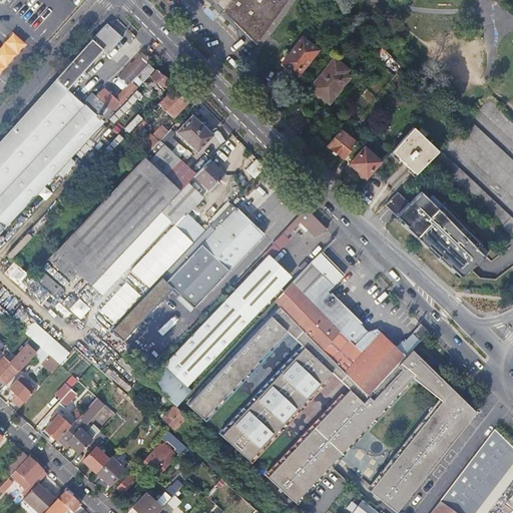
[(32,0),(24,10),(37,21),(44,12),(55,0),(32,0)]
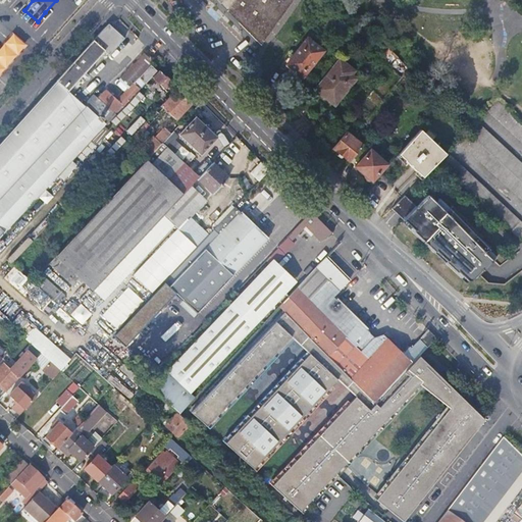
[(56,0),(45,12),(60,27),(84,0),(56,0)]
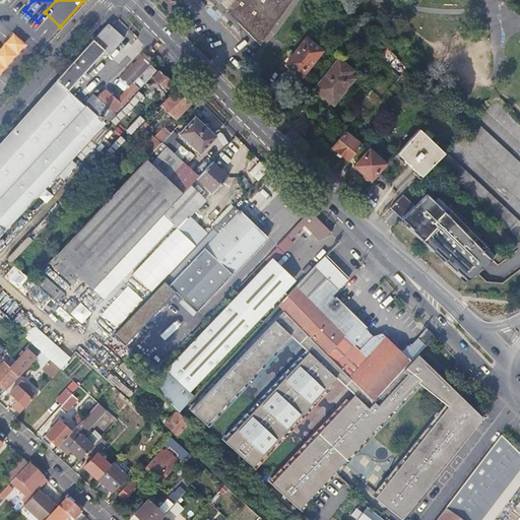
[(220,0),(261,41),(290,0),(220,0)]
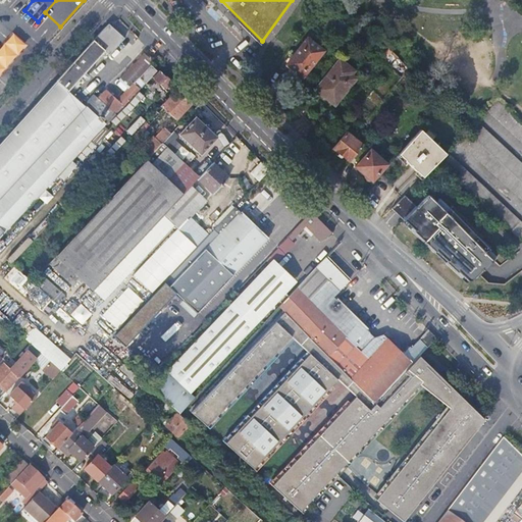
[(0,143),(0,238),(49,187),(106,125),(104,124),(123,105),(124,106),(138,92),(132,86),(129,88),(118,100),(107,89),(99,98),(94,94),(84,105),(68,91),(105,50),(109,54),(124,38),(109,22),(0,143)]
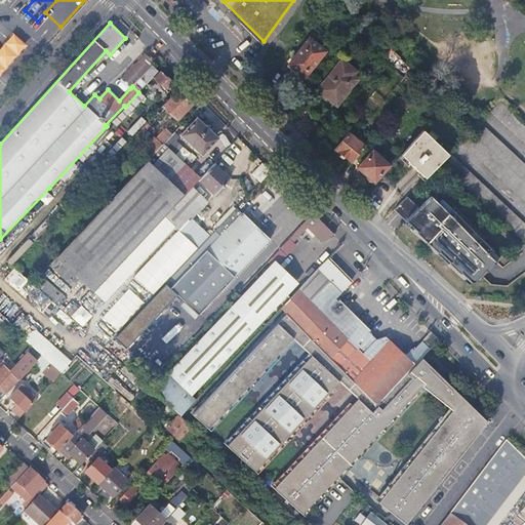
[(0,49),(0,76),(28,46),(13,34),(0,49)]
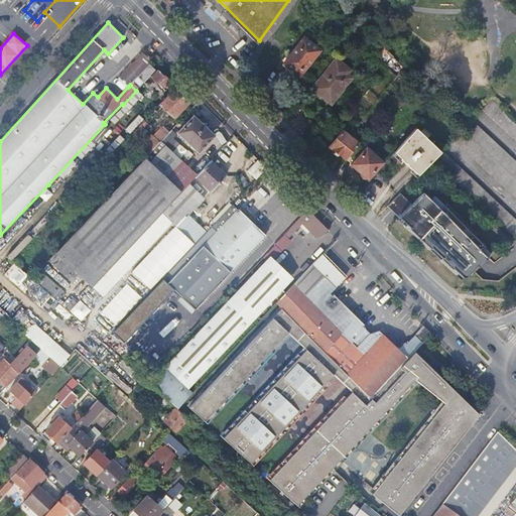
[(300,77),(320,48),(303,36),(283,63),(300,77)]
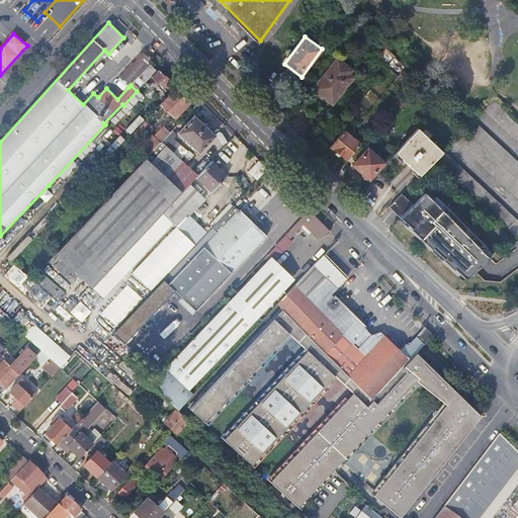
[(118,78),(128,87),(131,85),(133,82),(139,88),(145,83),(139,77),(151,65),(152,63),(142,54),(118,78)]
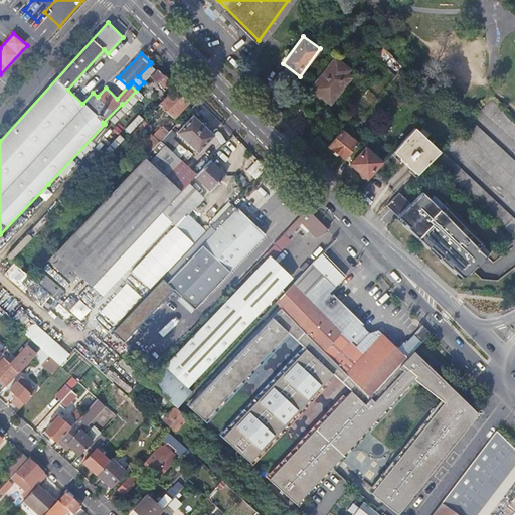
[(313,88),(312,89),(325,99),(332,92),(337,96),(338,95),(351,77),(346,73),(349,69),(336,59),(313,88)]
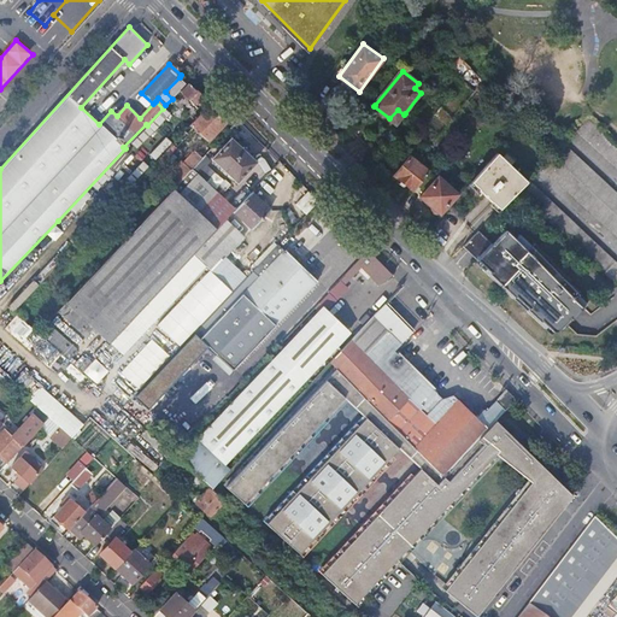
[(186,83),(180,77),(165,92),(172,99),(172,98),(180,89),(186,83)]
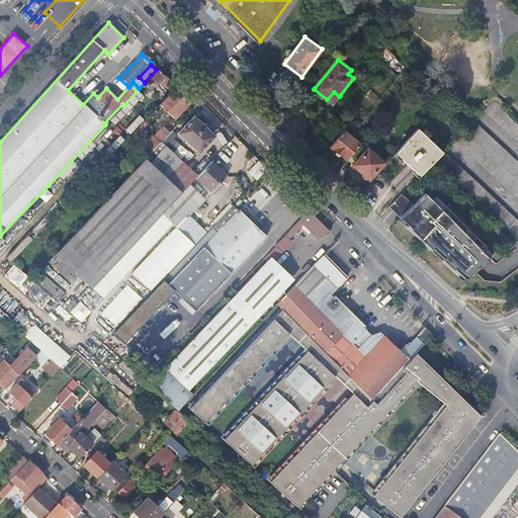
[(153,76),(151,75),(145,82),(160,97),(173,83),(160,70),(153,76)]
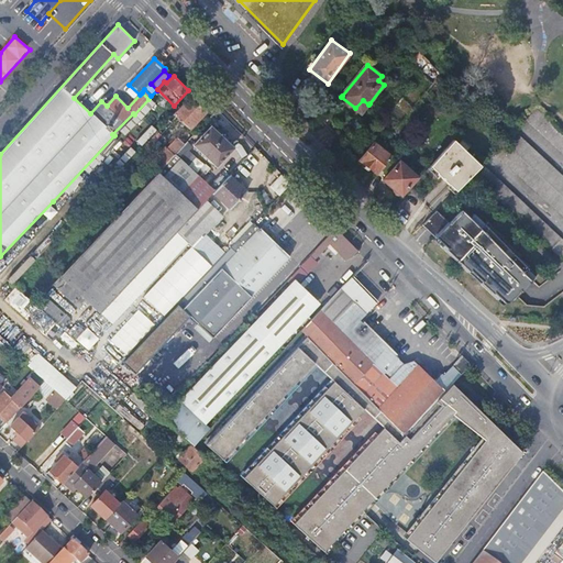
[(190,96),(153,134),(156,138),(178,113),(191,125),(206,111),(190,96)]
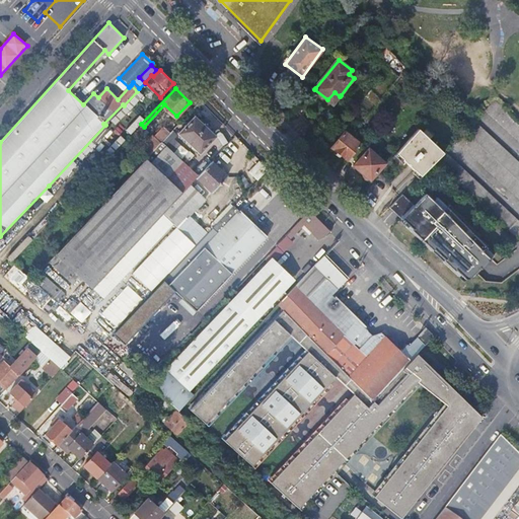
[(139,91),(112,121),(117,126),(144,96),(139,91)]
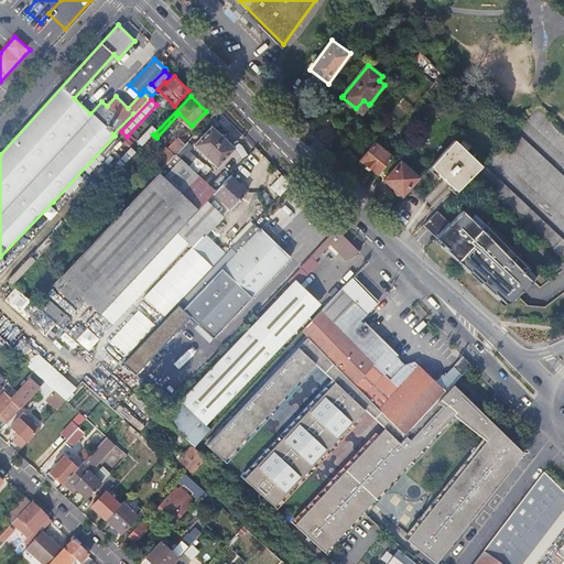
[(361,114),(369,105),(364,100),(356,108),(361,114)]
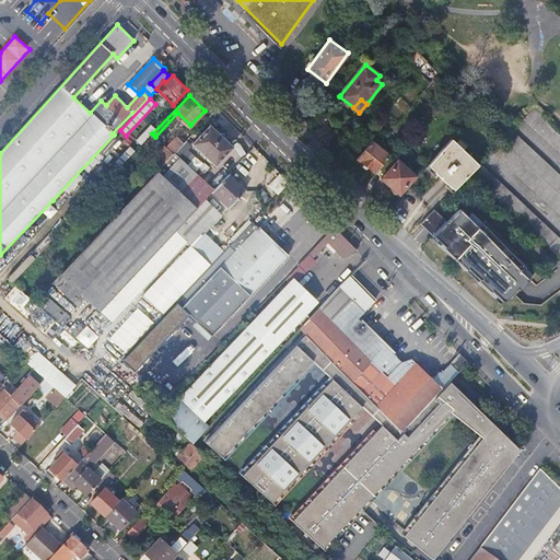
[(559,131),(534,107),(524,117),(559,150),(559,131)]
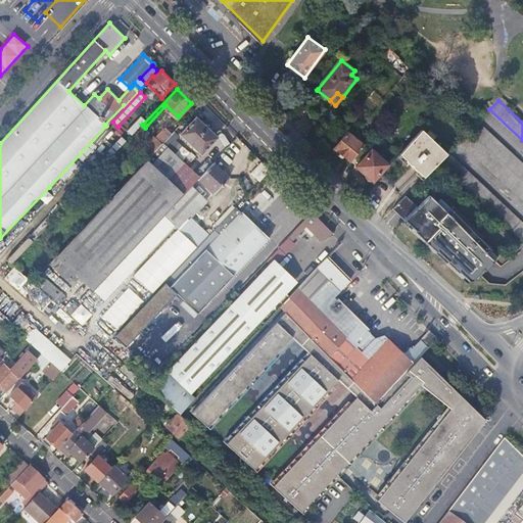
[(196,116),(181,134),(201,154),(218,137),(207,127),(203,124),(196,116)]
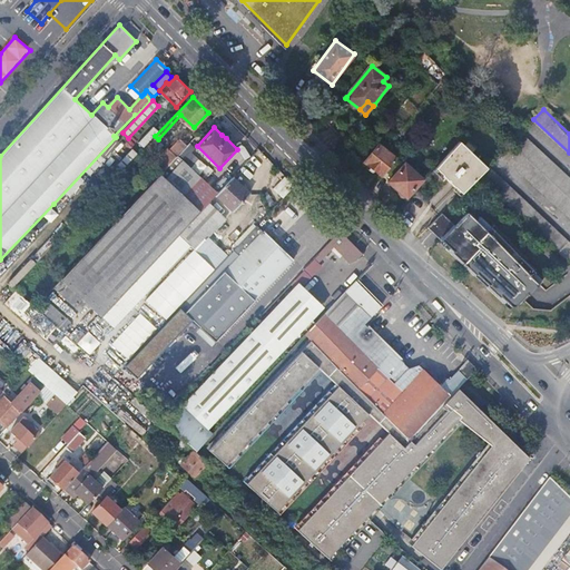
[(569,177),(521,133),(513,141),(501,155),(569,217),(569,177)]
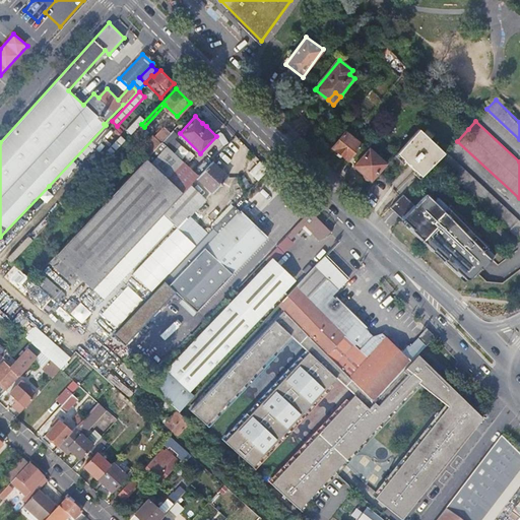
[(144,148),(150,154),(163,141),(171,132),(165,126),(144,148)]
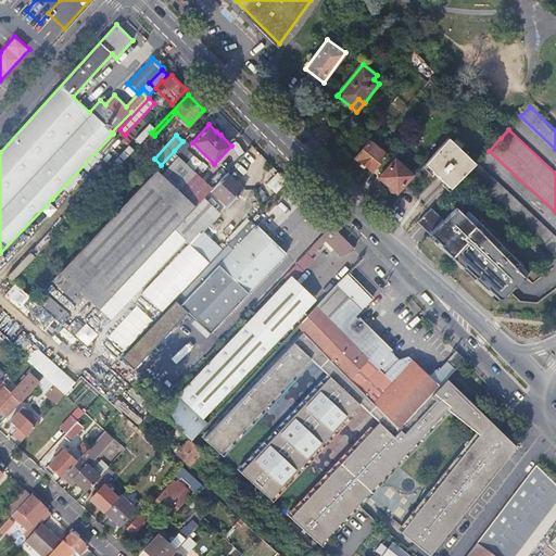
[(458,181),(466,173),(467,173),(475,164),(447,138),(425,163),(451,189),(458,181)]
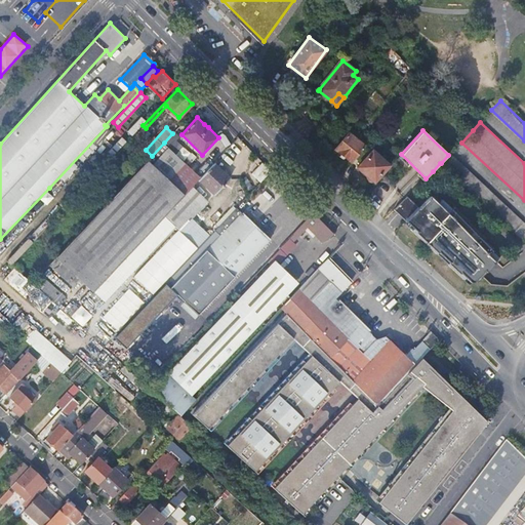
[(353,162),(356,158),(365,147),(349,133),(336,150),(353,162)]
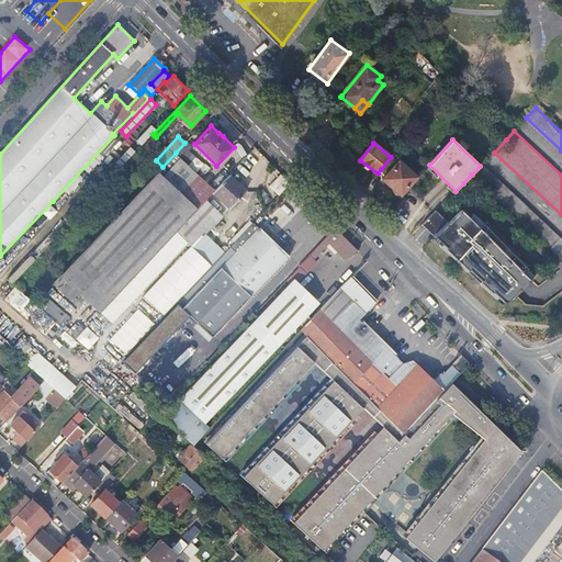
[(62,274),(88,299),(102,311),(177,231),(198,209),(180,192),(198,173),(176,153),(163,167),(62,274)]
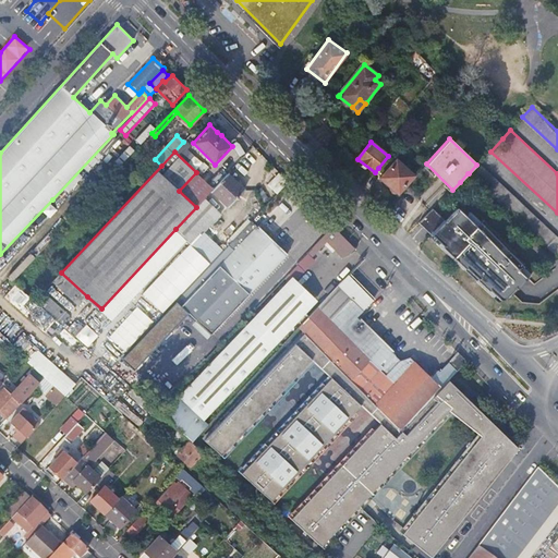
[(378,168),(385,174),(395,162),(388,156),(378,168)]
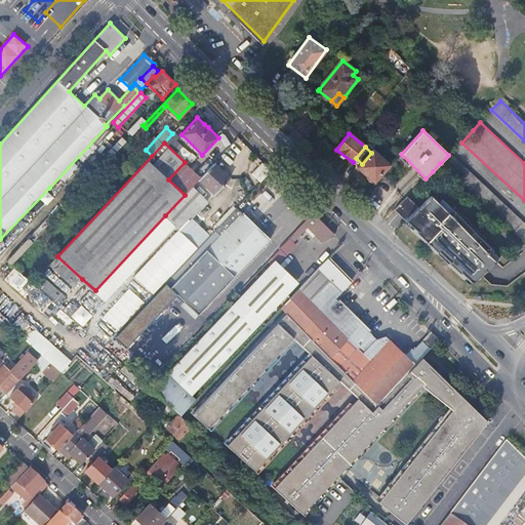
[(376,183),(391,166),(373,151),(371,153),(362,164),(358,167),(368,175),(368,178),(369,180),(371,183),(375,183),(376,183)]
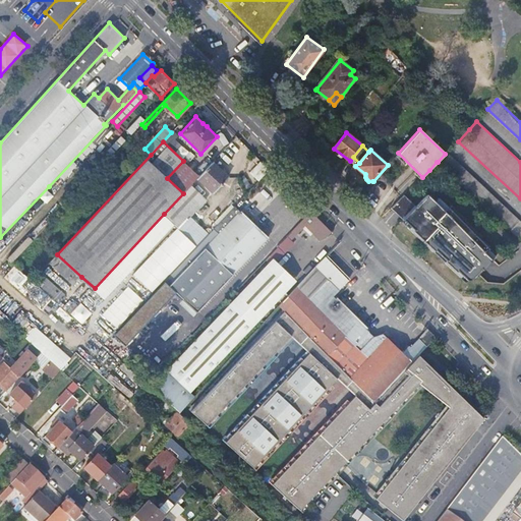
[(511,231),(520,222),(447,153),(445,154),(438,162),(511,231)]
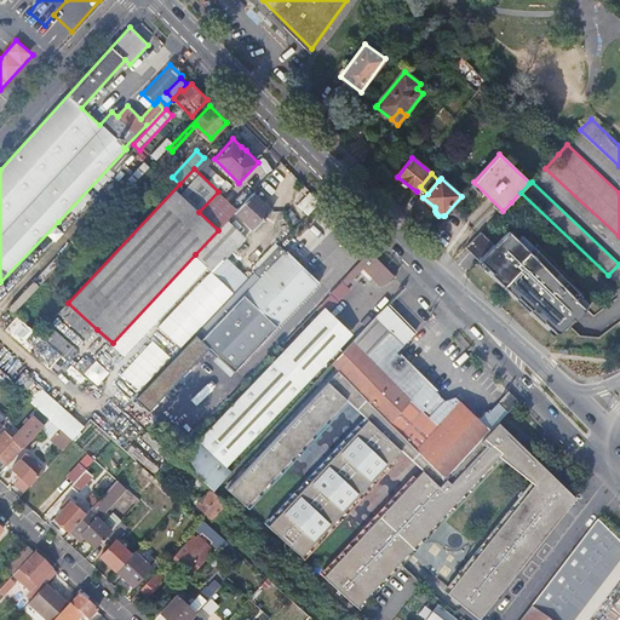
[(253,228),(254,229),(271,210),(253,193),(235,211),(253,228)]
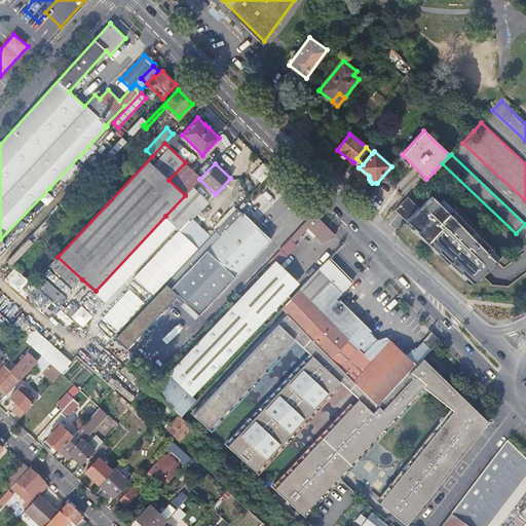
[(253,175),(261,183),(270,174),(262,165),(253,175)]
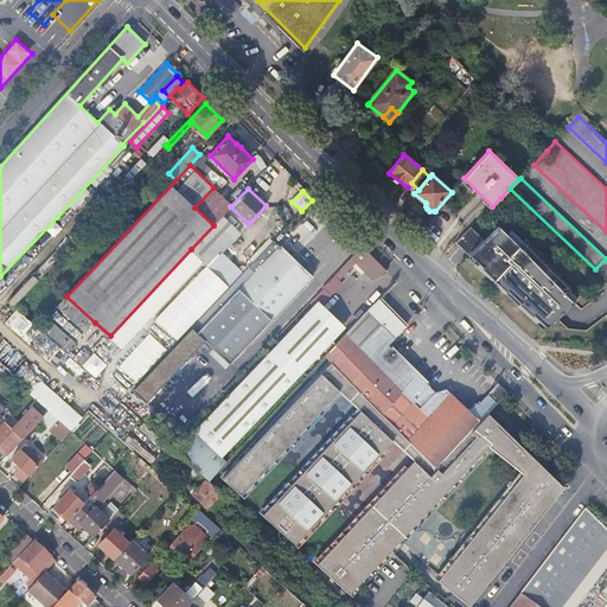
[(213,225),(191,249),(209,266),(222,251),(248,223),(230,206),(213,225)]
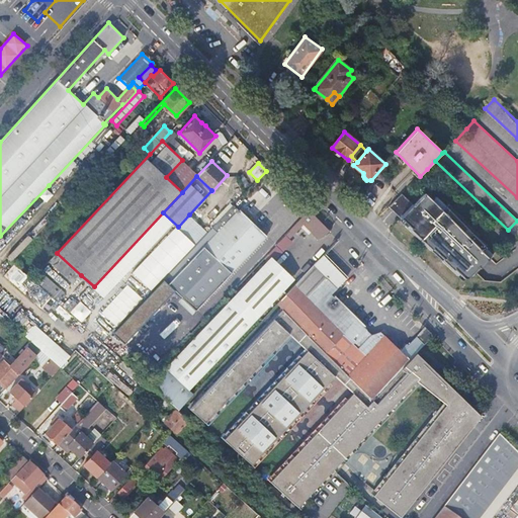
[(402,195),(391,206),(402,218),(464,278),(467,277),(473,271),(481,264),(488,257),(493,252),(435,195),(432,199),(425,192),(412,204),(402,195)]
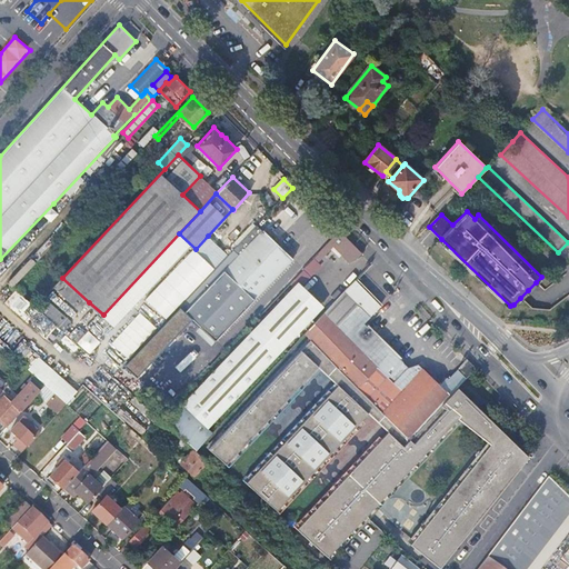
[(256,223),(232,249),(239,255),(185,311),(199,325),(211,336),(250,295),(255,299),(293,259),(256,223)]
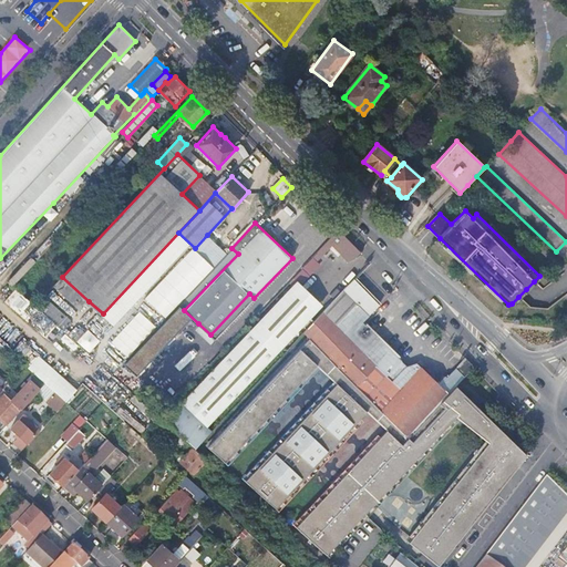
[(339,229),(312,256),(316,259),(320,256),(321,257),(332,246),(348,260),(354,257),(361,251),(339,229)]
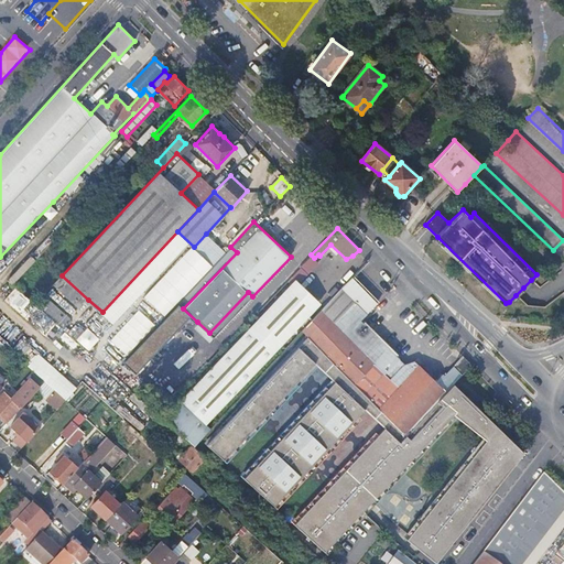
[(193,248),(194,248),(206,235),(206,234),(194,247),(193,248)]
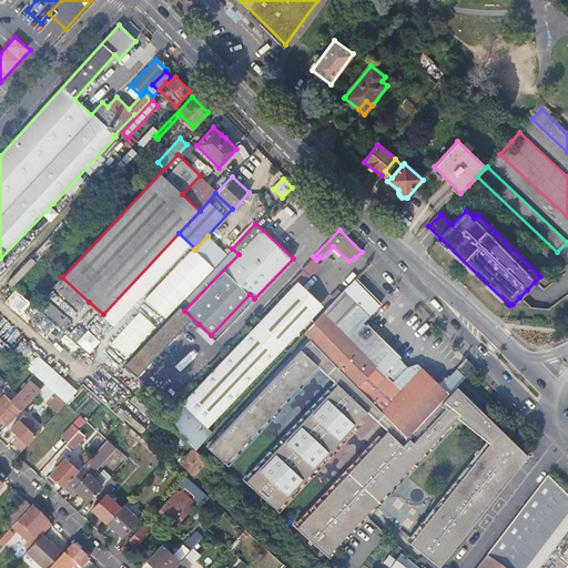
[(195,250),(202,256),(214,242),(208,236),(195,250)]
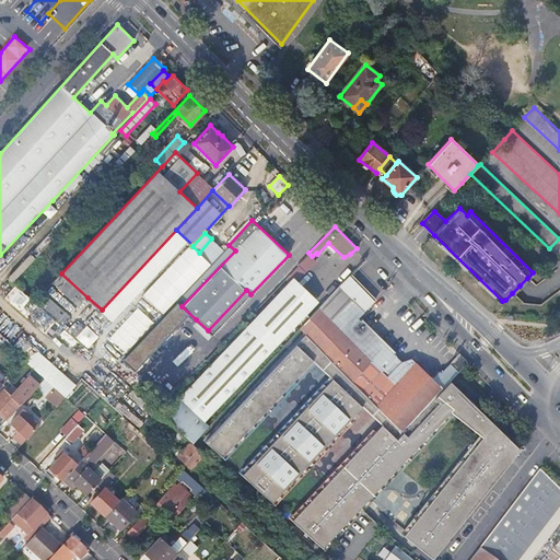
[(199,253),(211,264),(223,251),(211,238),(199,253)]
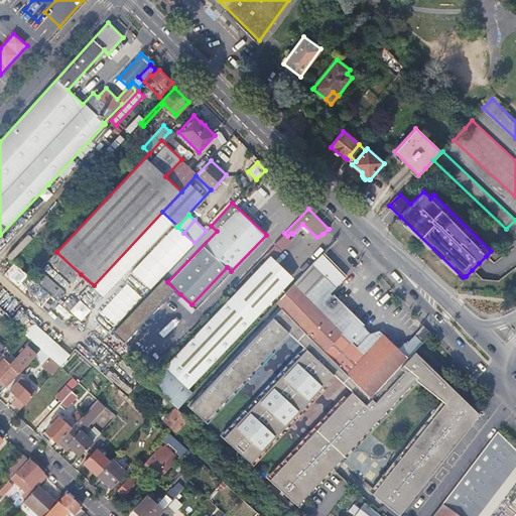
[(515,238),(515,220),(506,229),(515,238)]
